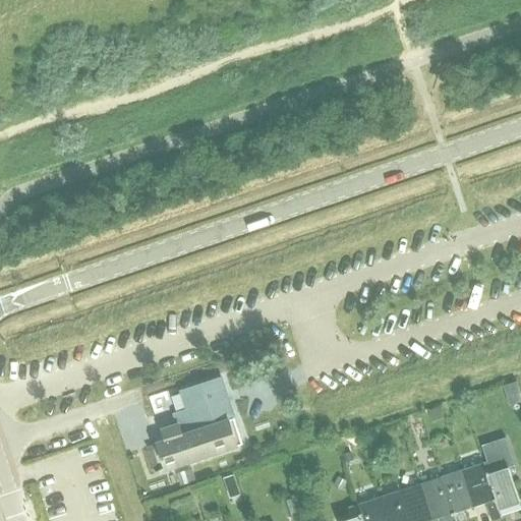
[(164,468),(241,443),(219,377),(180,390),(188,413),(175,418),(177,424),(161,429),(164,441),(155,444),(164,468)]
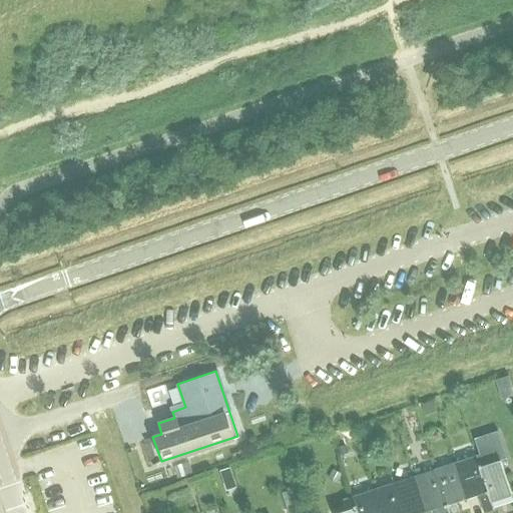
[(508,373),(495,378),(498,386),(511,382),(508,373)]
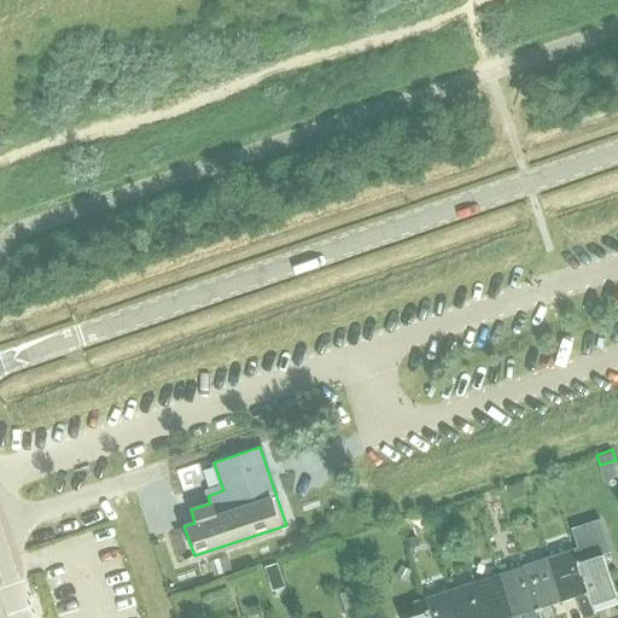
[(522,483),(507,488),(512,501),(525,496),(522,483)]
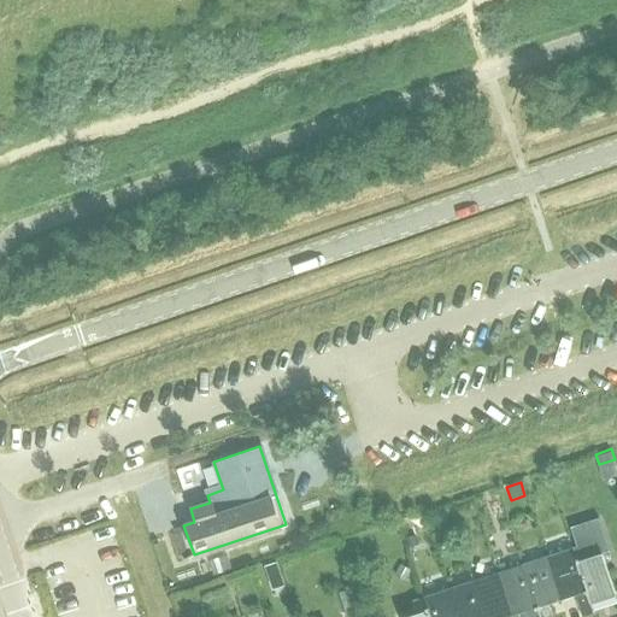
[(598,518),(569,527),(576,546),(573,547),(591,603),(616,594),(603,551),(607,550),(598,518)]
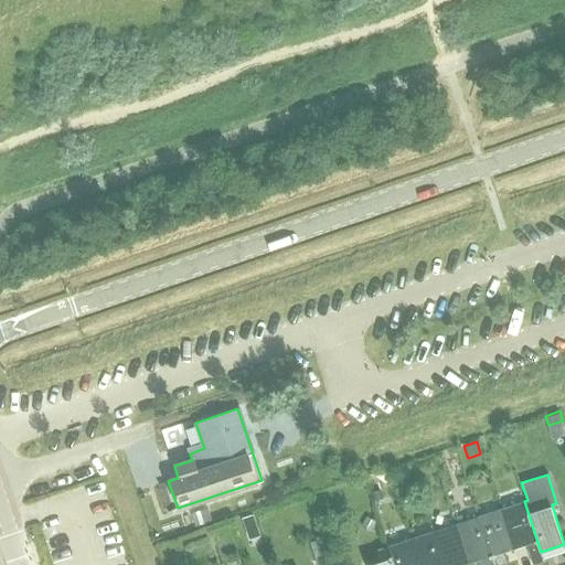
[(377,482),(369,484),(371,492),(380,490),(377,482)]
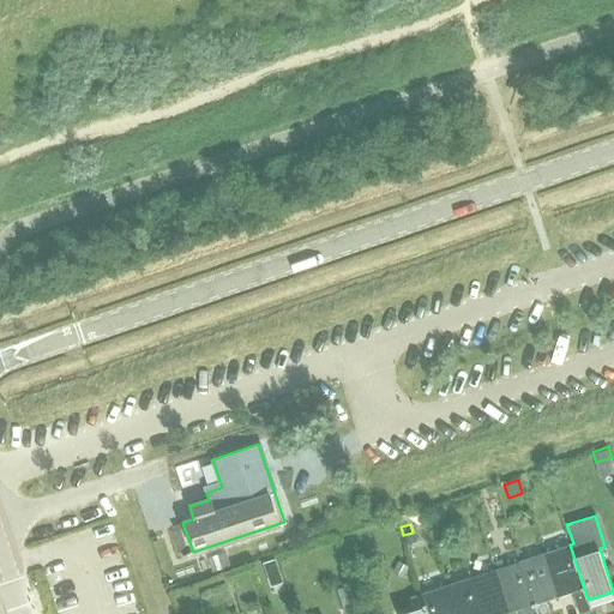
[(391,557),(404,552),(398,534),(385,539),(391,557)]
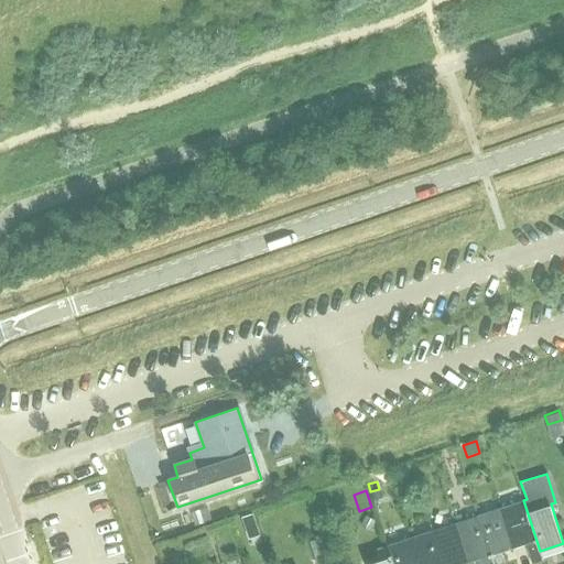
[(523,500),(500,508),(513,546),(524,543),(531,563),(543,560),(540,551),(523,500)]
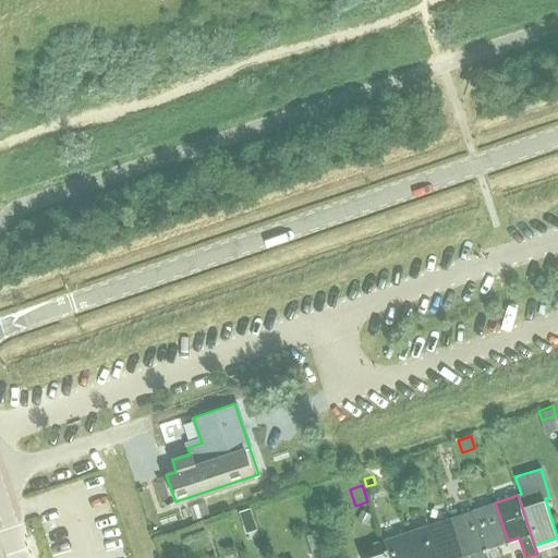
[(204,500),(189,506),(192,519),(208,513),(204,500)]
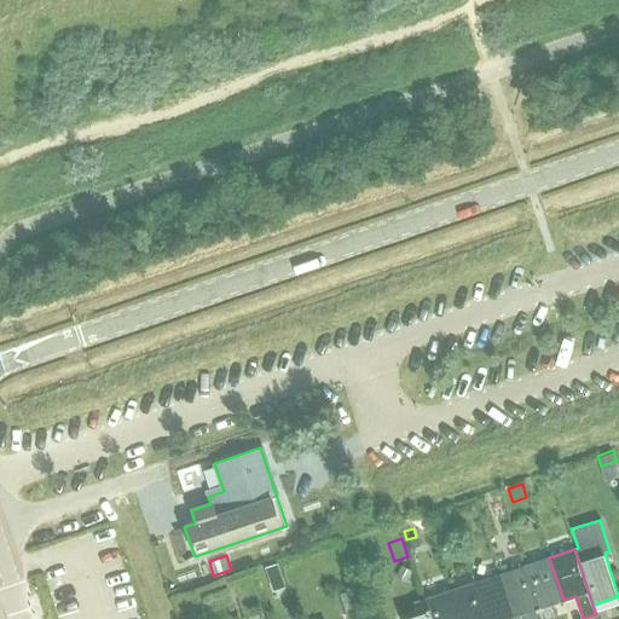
[(549,557),(524,566),(541,618),(548,618),(555,617),(550,605),(563,600),(549,557)]
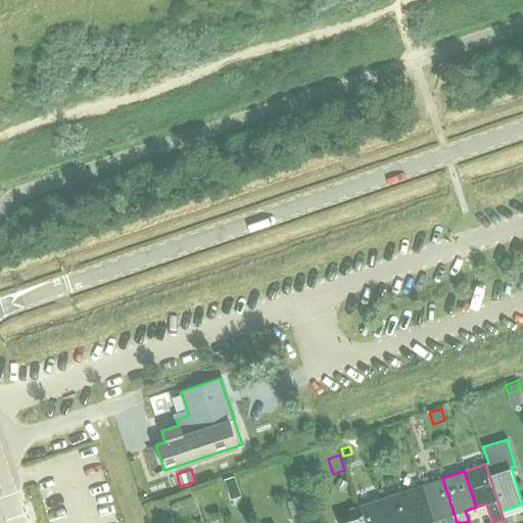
[(233,477),(224,480),(227,489),(237,486),(233,477)]
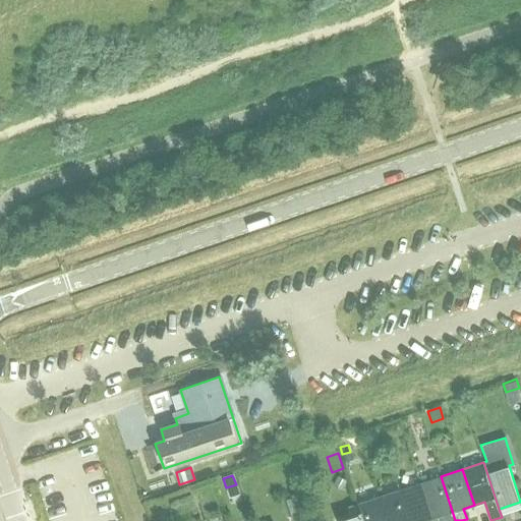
[(455,520),(441,476),(421,483),(432,519),(440,517),(441,520),(455,520)]
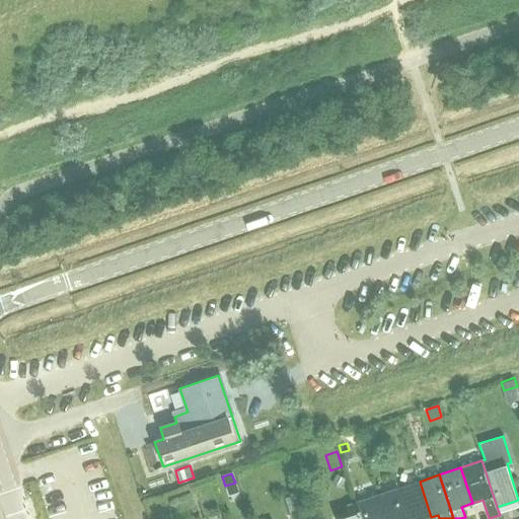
[(336,475),(330,485),(341,490),(345,479),(336,475)]
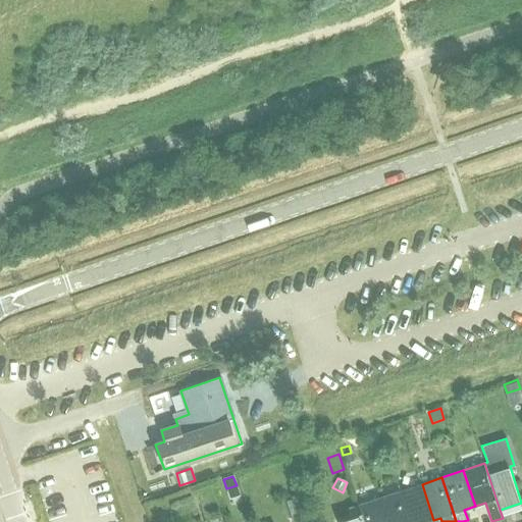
[(422,484),(401,490),(410,521),(426,521),(433,520),(422,484)]
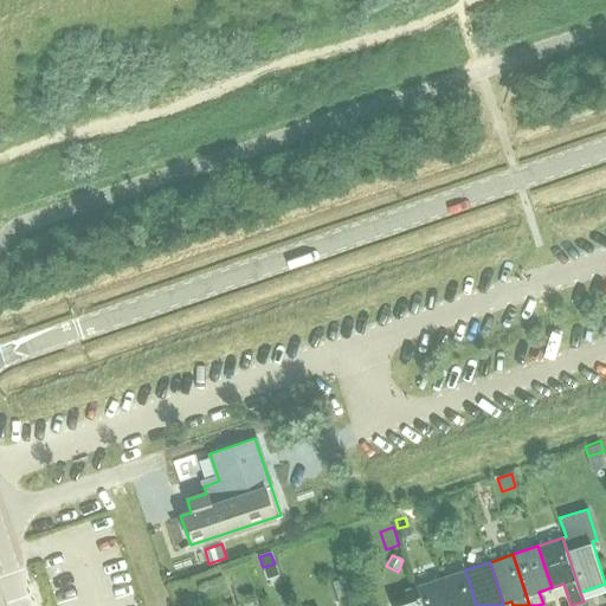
[(275,563),(263,567),(266,578),(278,574),(275,563)]
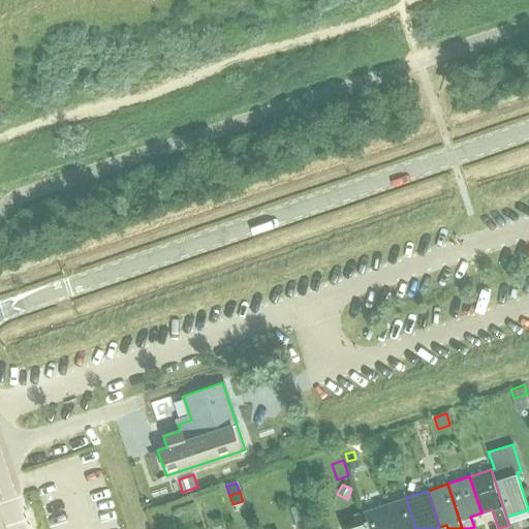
[(415,528),(406,497),(384,504),(392,528),(415,528)]
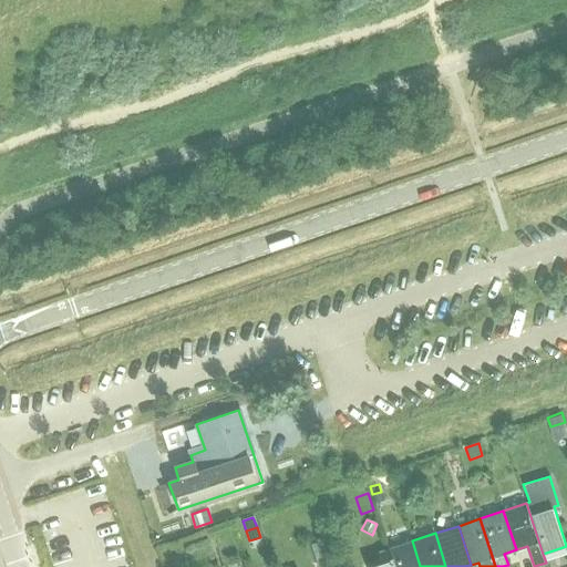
[(420,566),(412,540),(389,548),(394,566),(420,566)]
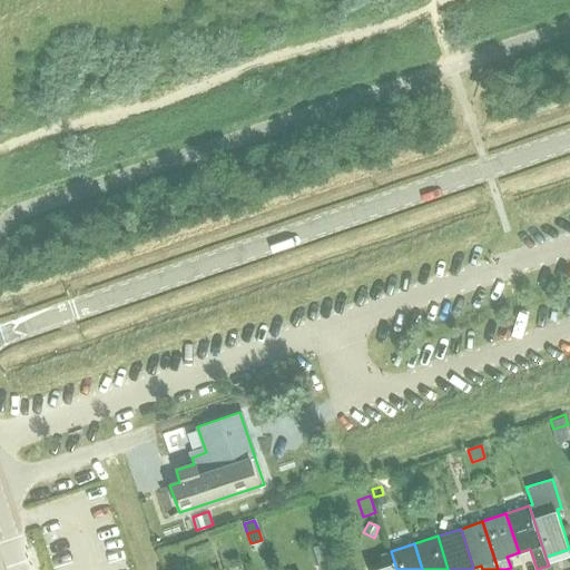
[(384,567),(373,569),(396,569),(391,551),(380,556),(384,567)]
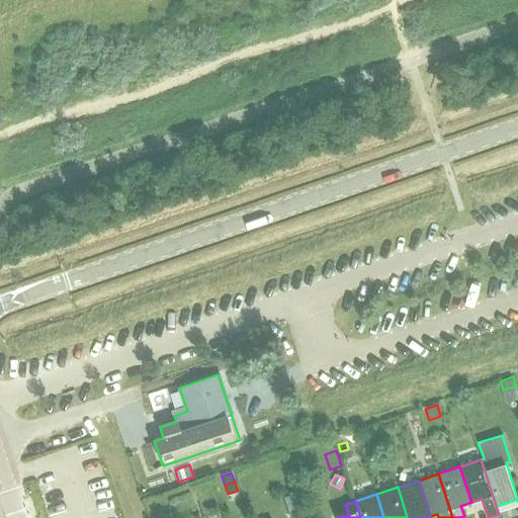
[(299,506),(287,509),(289,517),(296,517),(303,516),(299,506)]
